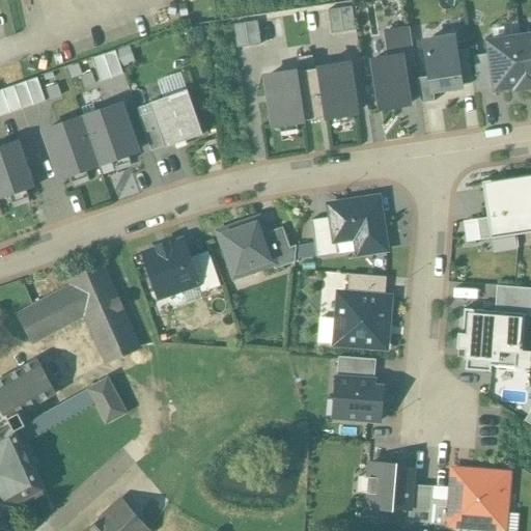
[(348,8),(326,11),(328,36),(351,34),(348,8)]
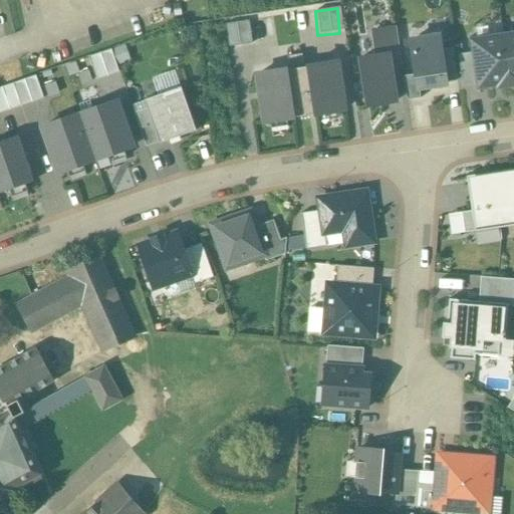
[(244,18),(222,21),(224,45),(246,43),(244,18)]
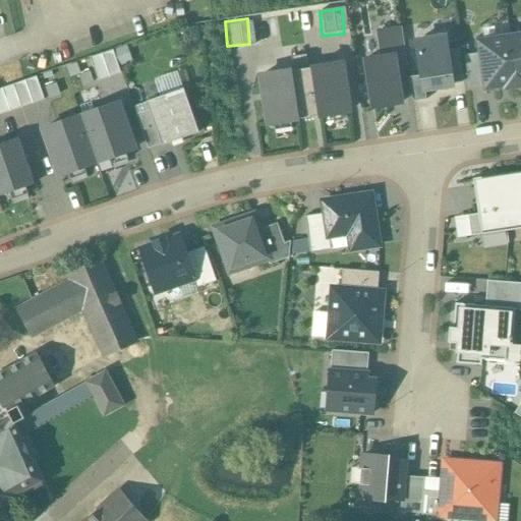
[(360,59),(365,109),(395,106),(391,69),(399,68),(394,29),(371,32),(374,57),(360,59)]
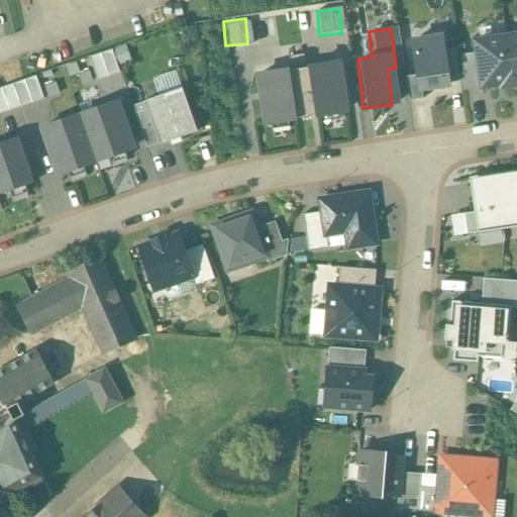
[(435,34),(403,38),(408,75),(400,76),(404,103),(413,102),(411,91),(443,86),(442,81),(456,79),(452,49),(438,52),(435,34)]
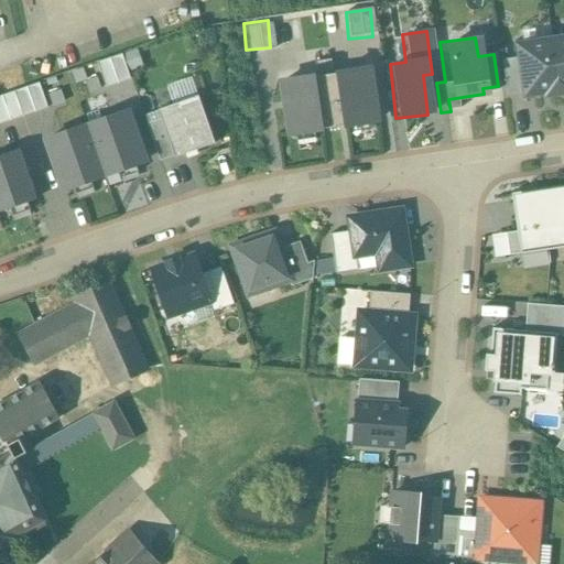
[(563,38),(553,40),(561,93),(563,91),(563,38)]
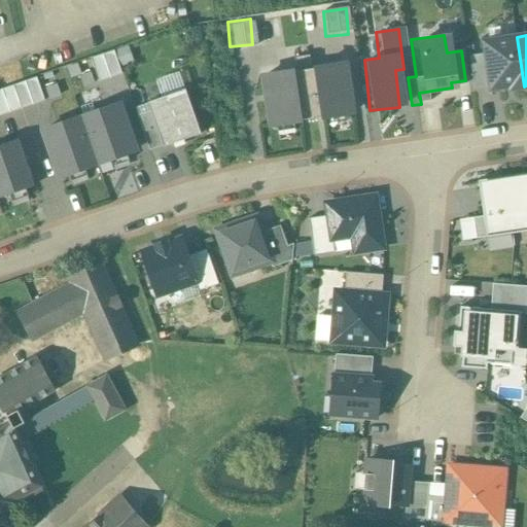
[(517,37),(485,42),(492,89),(512,85),(513,88),(524,86),(517,37)]
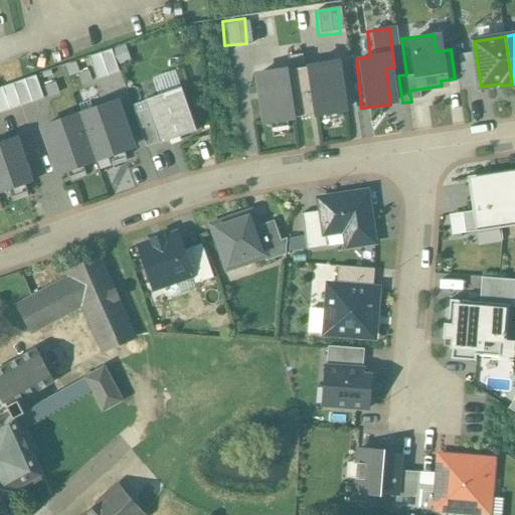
[(108,51),(84,59),(94,83),(117,75),(108,51)]
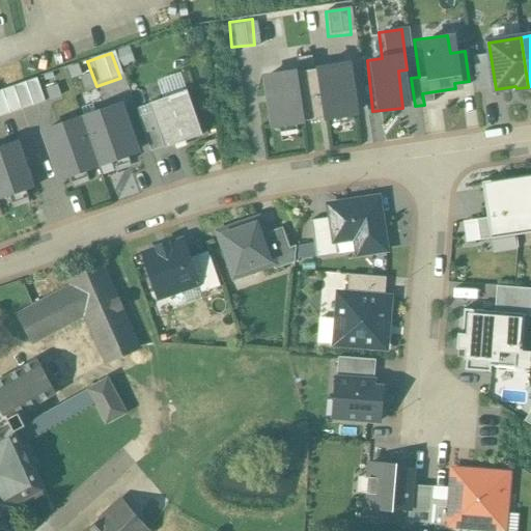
[(343,62),(310,67),(317,120),(352,115),(343,62)]
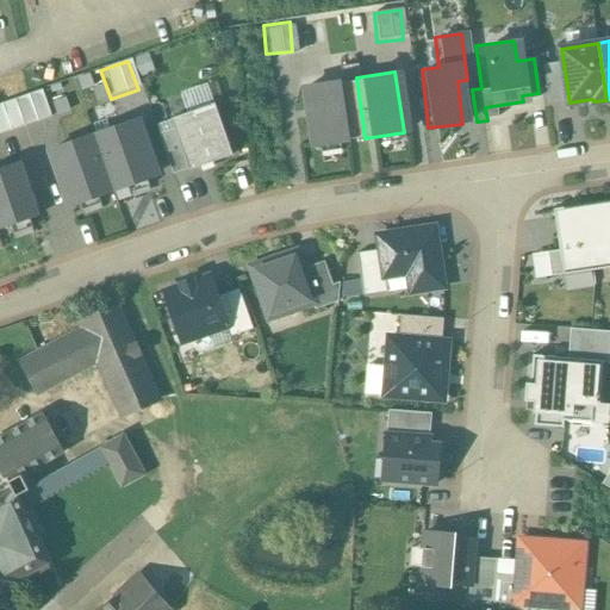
[(356,78),(332,81),(341,141),(365,138),(356,78)]
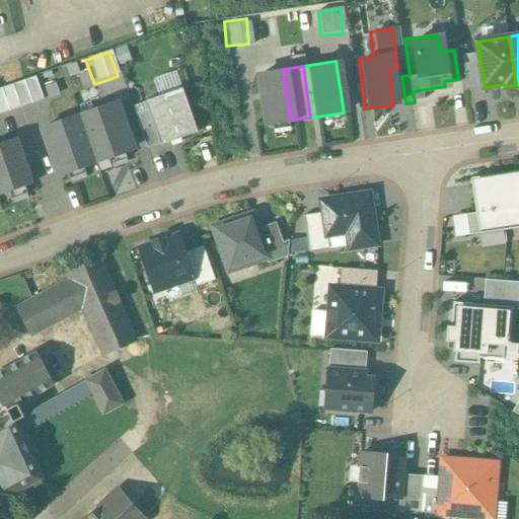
[(283,69),(249,73),(256,125),(290,120),(283,69)]
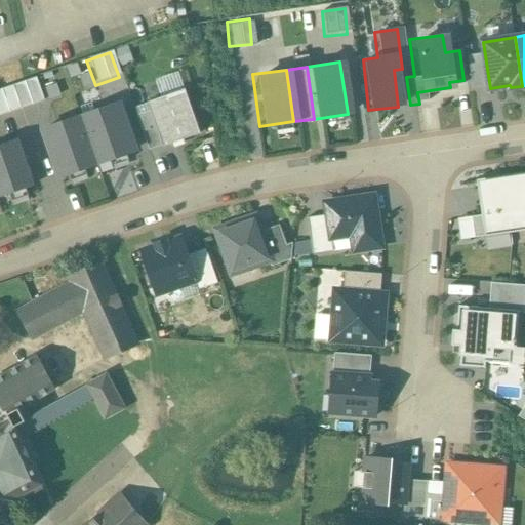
[(165,93),(188,88),(184,71),(161,76),(165,93)]
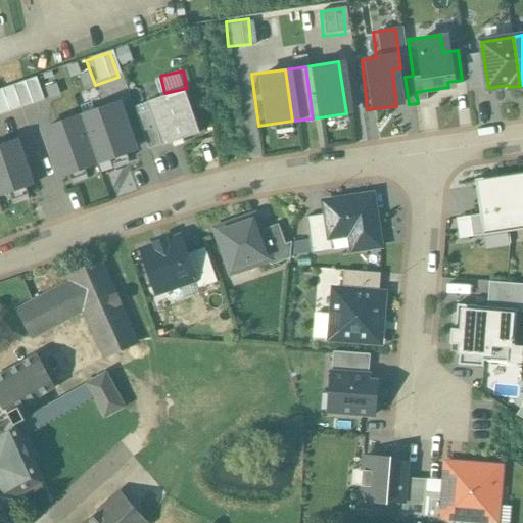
[(36,80),(12,87),(20,111),(43,104),(36,80)]
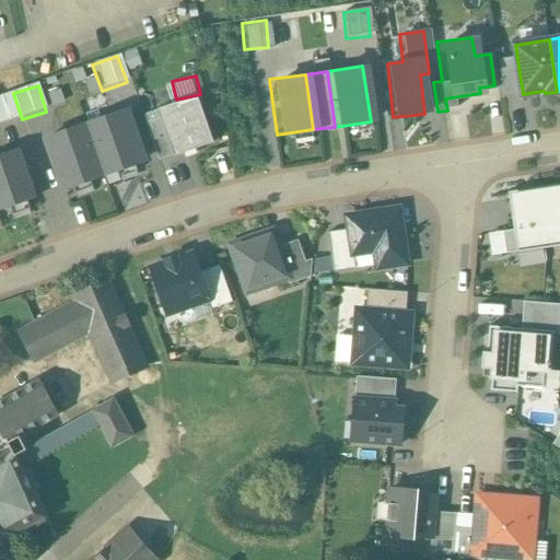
[(13,93),(0,97),(0,126),(22,119),(13,93)]
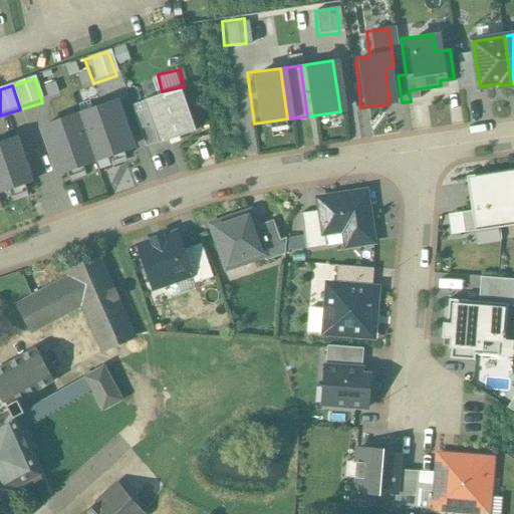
[(175,88),(139,101),(154,144),(189,132),(175,88)]
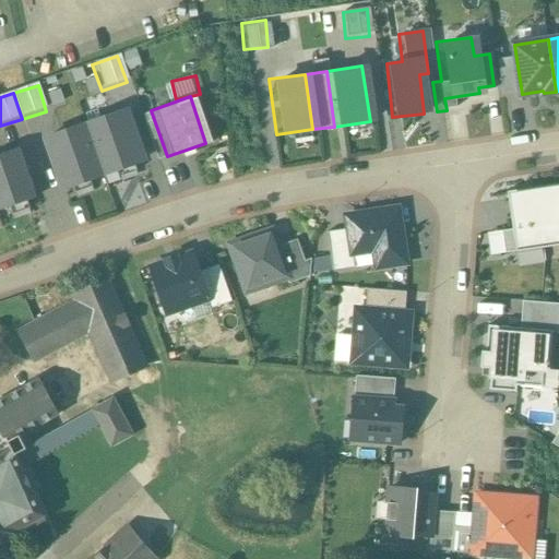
[(125,110),(83,125),(100,175),(142,162),(125,110)]
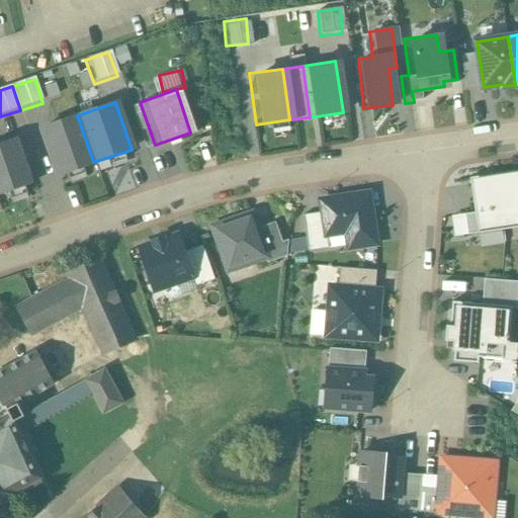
[(77,115),(39,128),(55,175),(93,162),(77,115)]
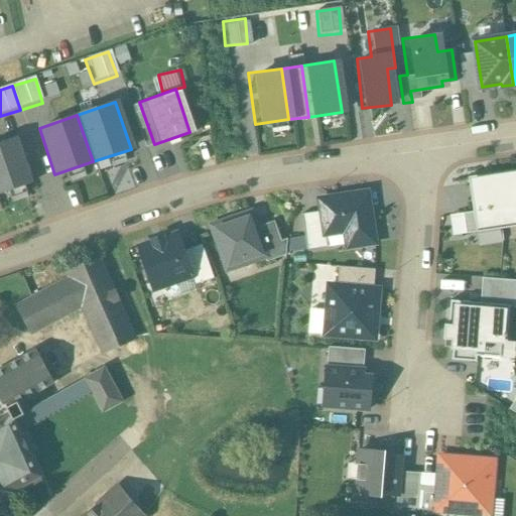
[(15,137),(0,141),(0,194),(31,183),(15,137)]
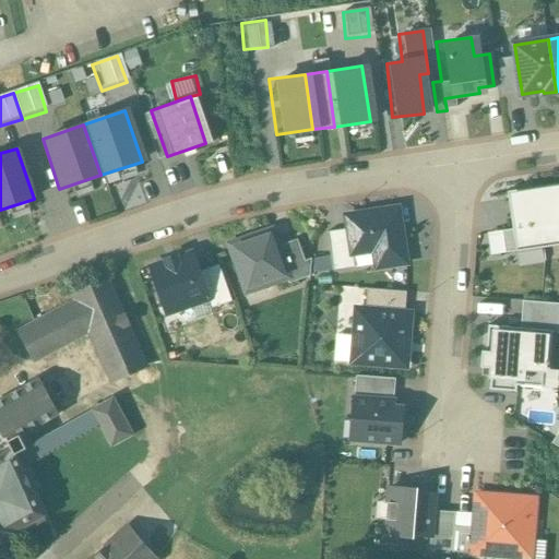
[(558,183),(534,188),(544,248),(558,245),(558,183)]
